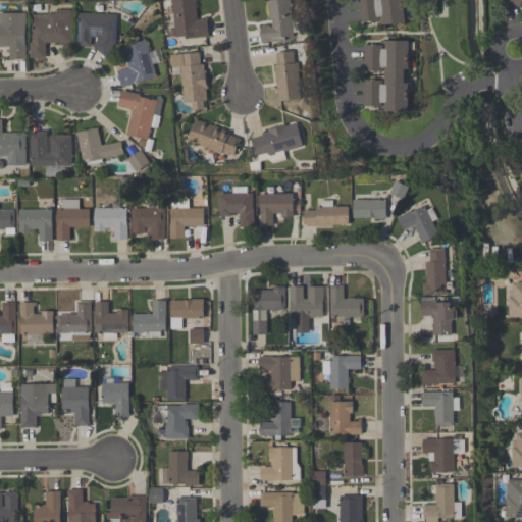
[(209,37),(185,39),(185,37),(175,38),(172,4),(171,4),(171,0),(195,0),(197,20),(207,19),(209,37)]
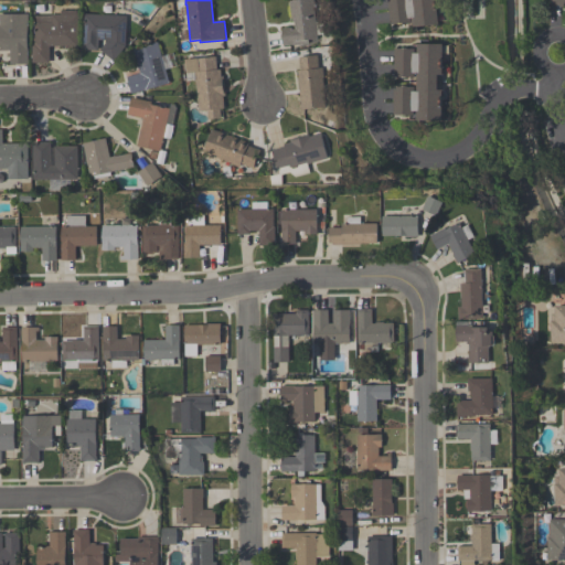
[(284,45),(281,29),(285,29),(285,28),(289,28),(292,28),(292,30),(296,30),(295,22),(292,22),(292,16),(291,16),(289,3),(290,3),(290,1),(298,0),(315,0),(316,8),(315,9),(317,23),(324,22),(327,34),(318,35),(319,40),(309,41),(309,43),(292,45),(292,44),(284,45)]
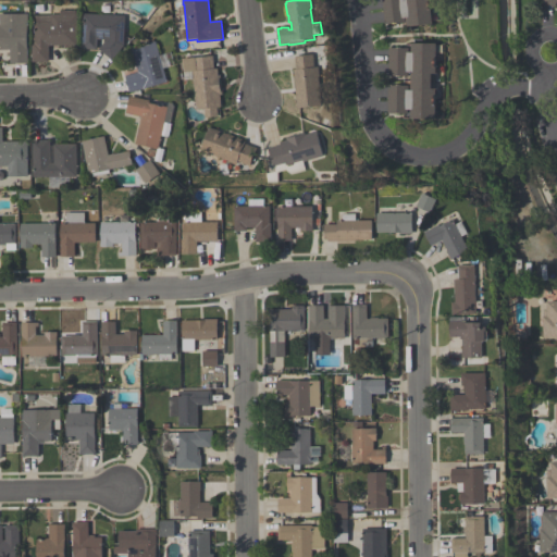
[(429,0),(433,25),(407,27),(406,17),(404,19),(405,22),(385,25),(382,0),(429,0)]
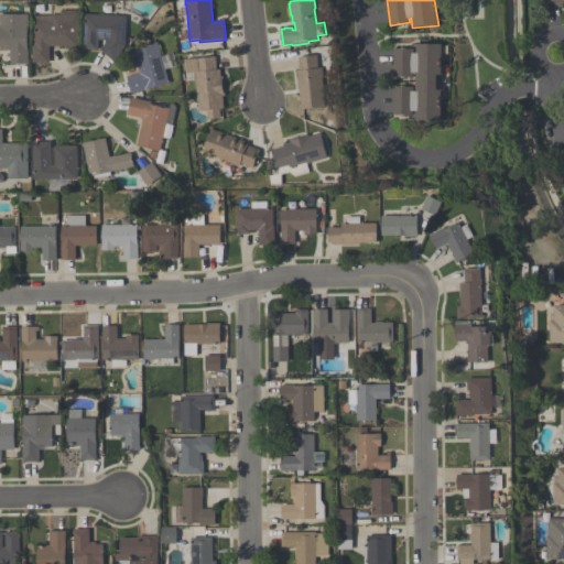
[(76,10),(76,46),(50,46),(50,63),(32,63),(32,43),(34,43),(34,15),(51,15),(51,14),(61,14),(60,10),(76,10)]
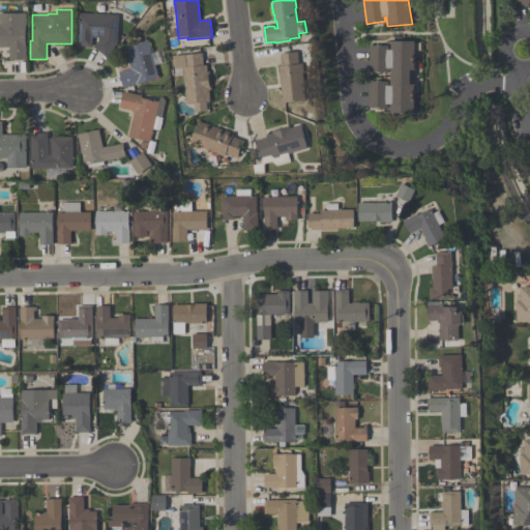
[(0,12),(26,12),(26,60),(9,60),(9,48),(0,48),(0,12)]
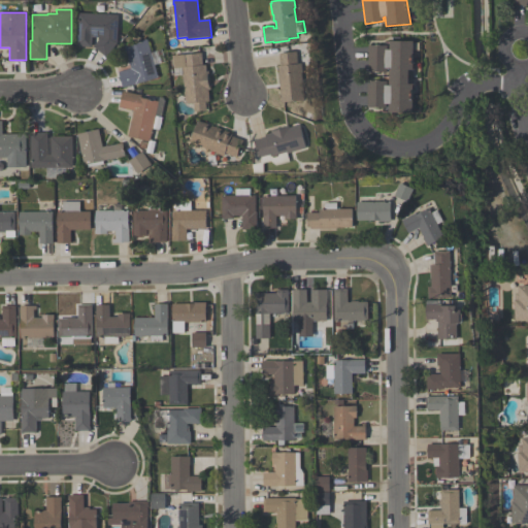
[(119,13),(117,42),(106,57),(93,46),(100,37),(77,36),(78,12),(119,13)]
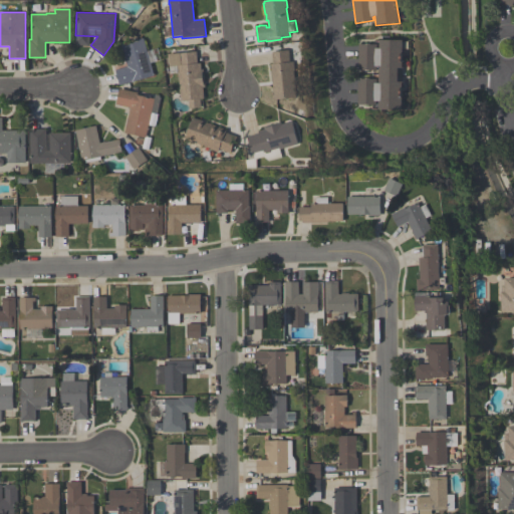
[(154,75),(119,85),(115,69),(127,66),(120,44),(143,38),(154,75)]
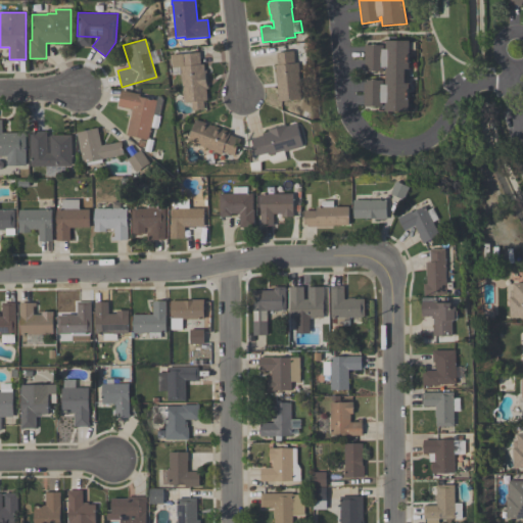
[(409,112),(384,112),(384,103),(382,103),(382,107),(364,106),(365,81),(384,81),(383,85),(385,85),(385,68),(384,68),(384,73),(365,73),(365,45),(384,45),(384,49),(385,49),(385,41),(410,42),(410,69),(405,69),(405,84),(410,85),(409,112)]
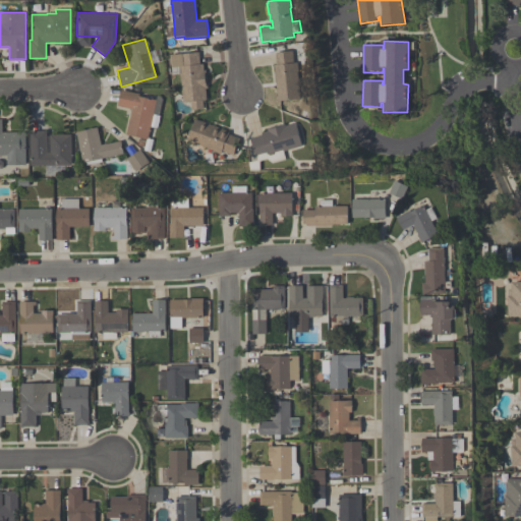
[(198,52),(200,64),(204,64),(204,70),(206,70),(208,89),(206,89),(207,100),(204,101),(205,109),(191,111),(191,103),(183,103),(179,66),(171,67),(170,55),(198,52)]
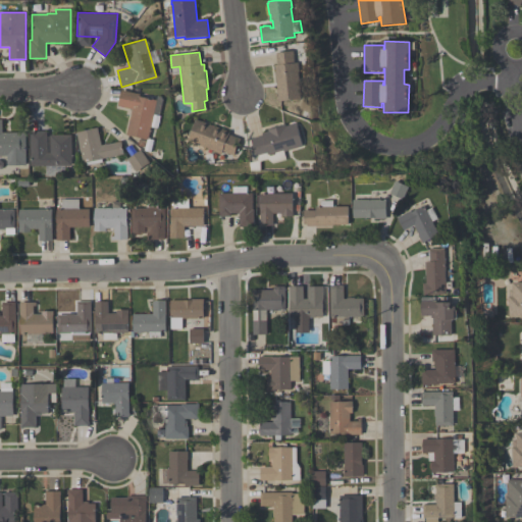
[(295,52),(296,63),(299,63),(300,71),(299,71),(302,100),(278,102),(274,65),(277,65),(276,54),(295,52)]
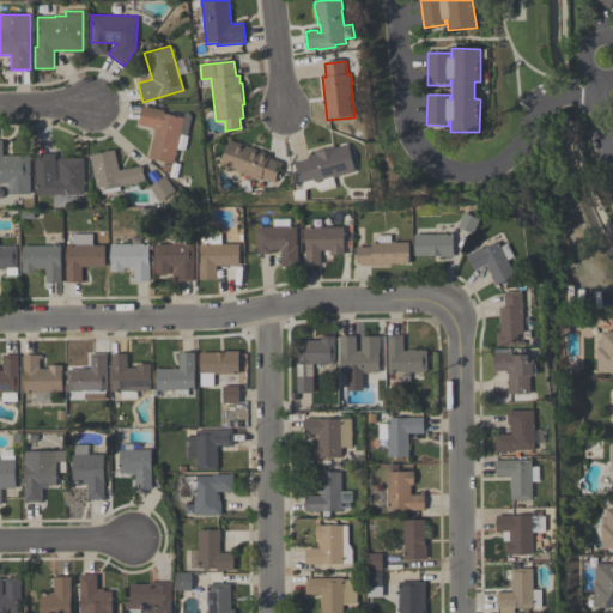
[(201,140),(180,135),(173,164),(149,158),(156,128),(138,125),(143,105),(164,110),(164,113),(183,117),(184,111),(198,115),(201,140)]
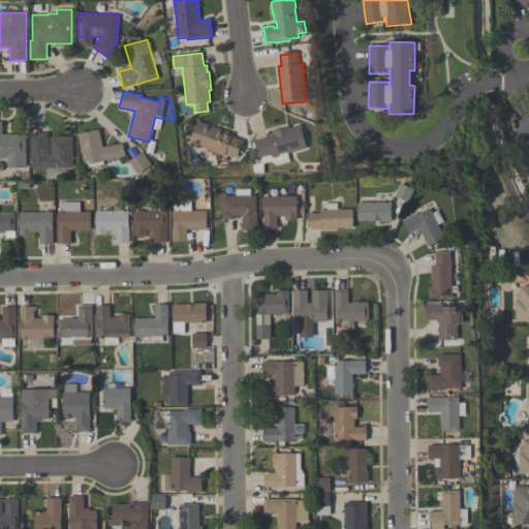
[(190,144),(198,121),(234,133),(232,136),(244,142),(238,158),(226,154),(224,157),(216,154),(217,153),(190,144)]
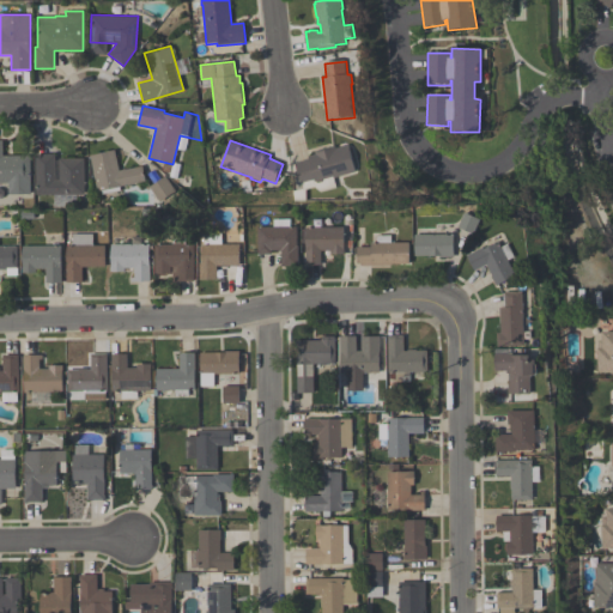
[(8,194),(8,183),(0,183),(0,141),(4,141),(4,156),(30,156),(30,194),(8,194)]
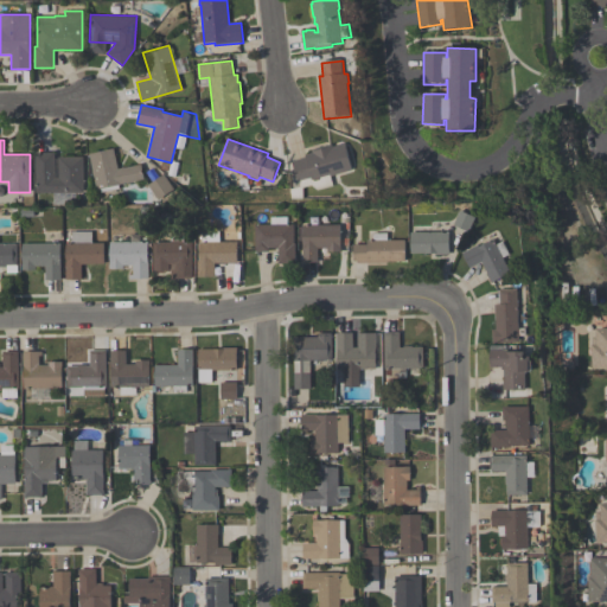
[(291,199),(291,190),(294,190),(292,171),(294,171),(292,163),(306,159),(305,155),(312,153),(312,151),(332,145),(333,147),(345,144),(353,171),(331,177),(334,187),(318,192),(312,186),(304,189),(302,199),(291,199)]
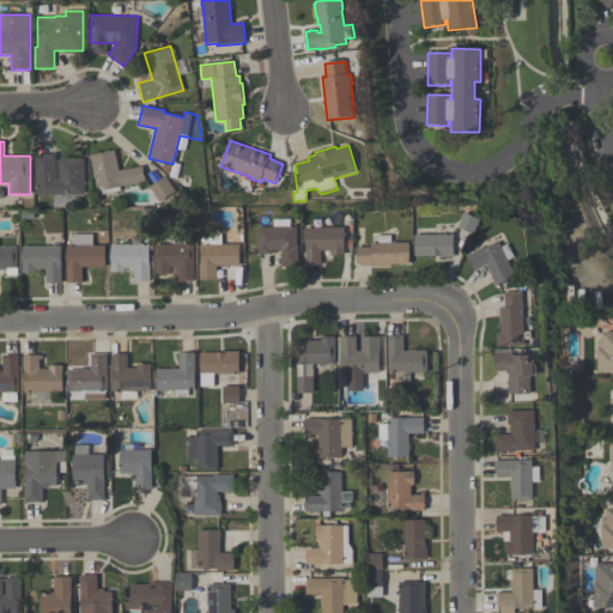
[(146,181),(120,187),(120,190),(99,195),(98,190),(97,192),(90,156),(115,151),(119,170),(143,165),(146,181)]
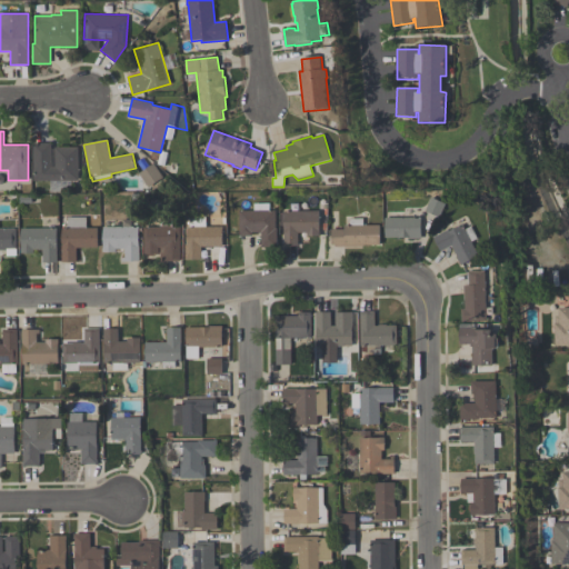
[(32,143),(51,143),(51,168),(55,168),(55,148),(78,147),(78,180),(71,181),(71,191),(49,191),(49,181),(32,181),(32,143)]
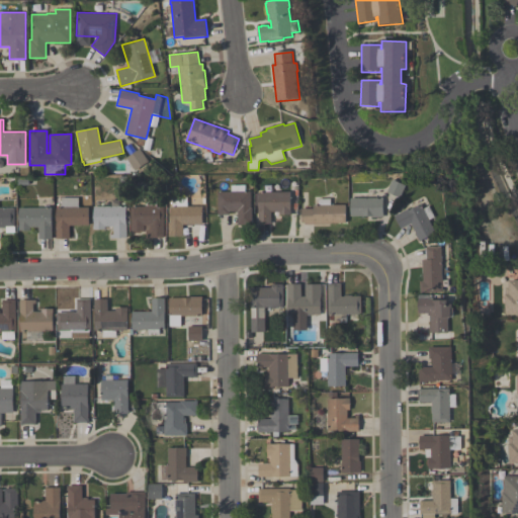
[(135,171),(126,158),(140,149),(149,162),(135,171)]
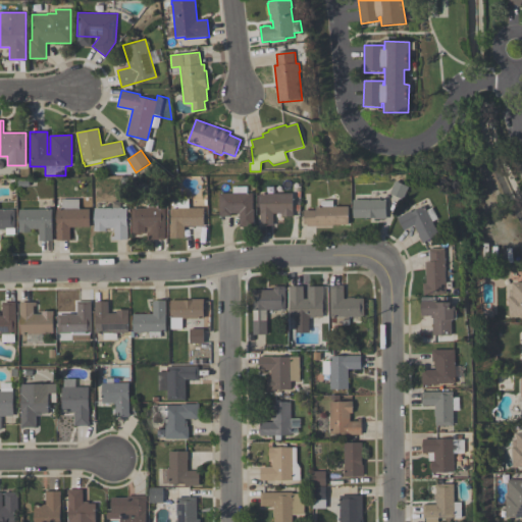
[(390,194),(397,181),(409,188),(403,200),(390,194)]
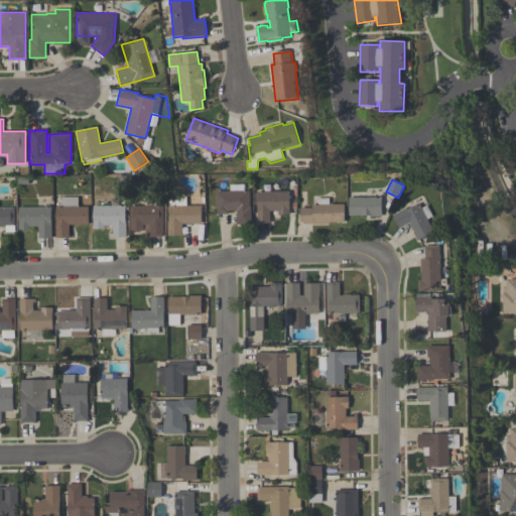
[(217,214),(217,190),(230,190),(230,184),(244,184),(244,190),(249,190),(249,207),(251,207),(251,225),(237,225),(237,211),(228,211),(228,214),(217,214)]
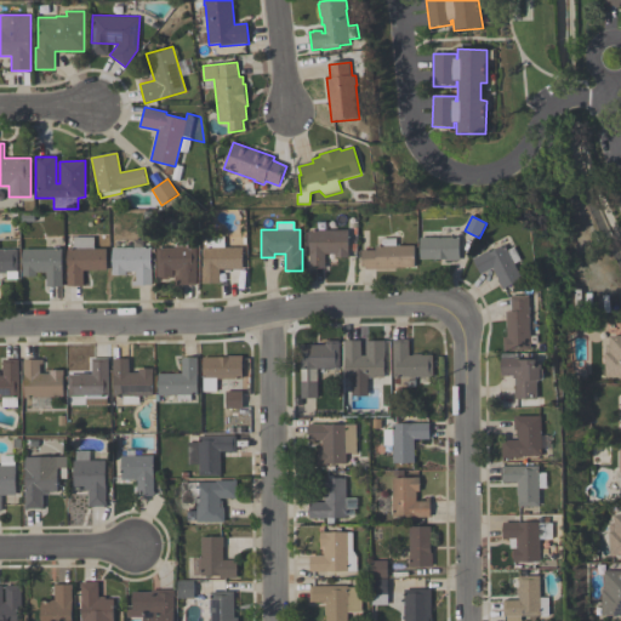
[(325,254),(325,269),(309,269),(309,231),(348,231),(348,252),(349,252),(349,257),(335,257),(335,254),(325,254)]
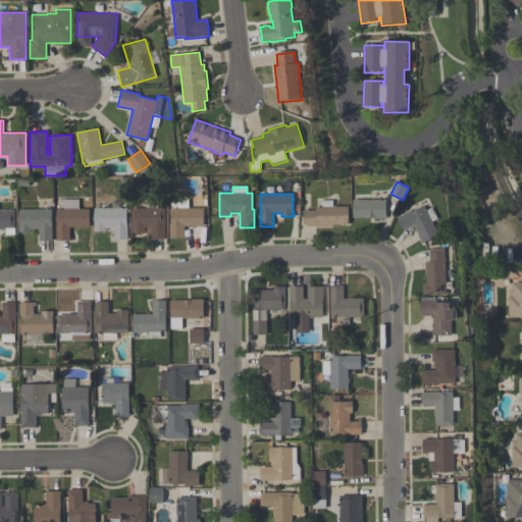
[(204,207),(204,226),(195,226),(195,225),(184,226),(185,239),(169,239),(169,224),(171,224),(171,208),(173,208),(173,198),(189,198),(190,208),(204,207)]
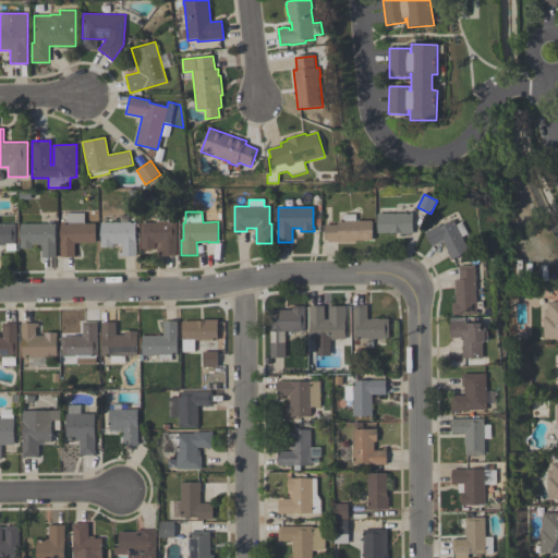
[(65,213),(84,213),(84,223),(96,223),(96,243),(75,243),(75,257),(61,257),(60,223),(65,223),(65,213)]
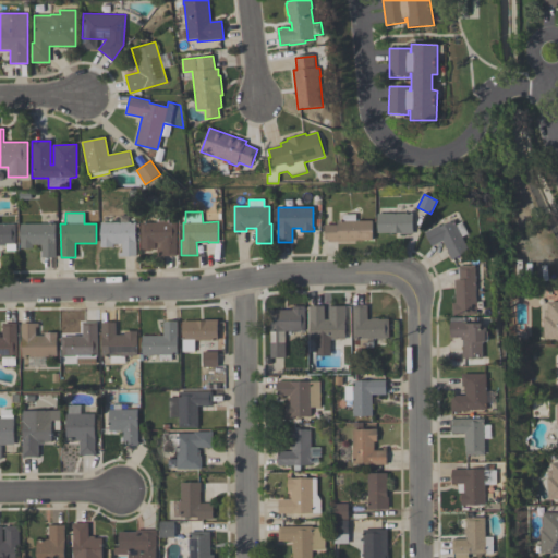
[(373,221),(373,239),(356,239),(356,241),(328,241),(328,240),(325,240),(325,225),(337,225),(337,220),(342,220),(342,214),(356,214),(356,220),(373,221)]
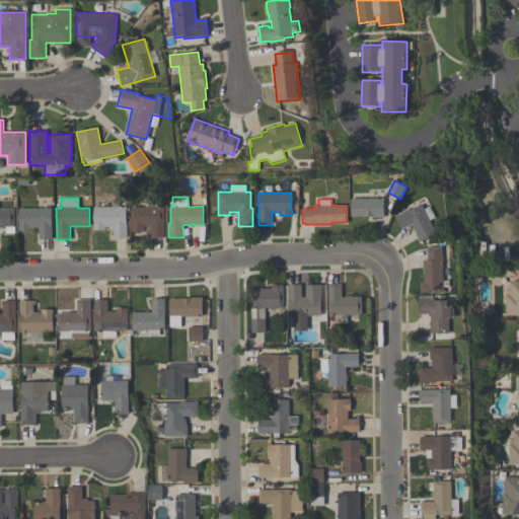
[(384,199),(384,218),(372,218),(372,217),(351,217),(351,199),(384,199)]
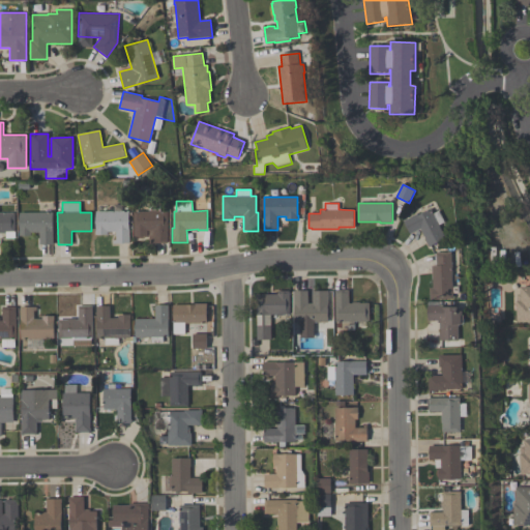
[(168,243),(149,243),(149,231),(147,231),(147,236),(143,236),(142,237),(137,237),(137,236),(134,236),(134,211),(148,211),(148,204),(160,204),(160,211),(168,211),(168,243)]
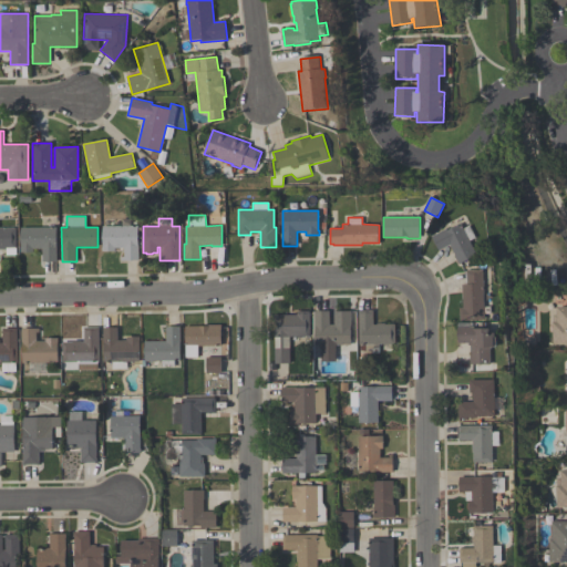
[(477,254),(460,264),(455,255),(456,255),(451,244),(440,249),(433,236),(446,229),(447,230),(462,223),(464,228),(471,225),(476,237),(471,239),(477,254)]
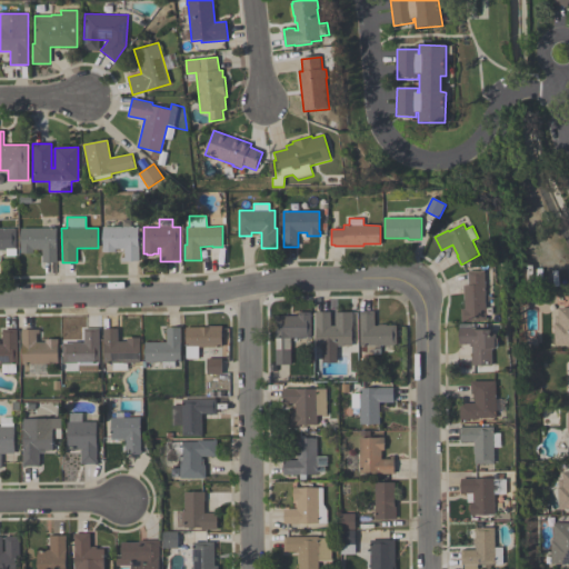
[(0,226),(16,226),(17,256),(6,256),(6,250),(0,250),(0,226)]
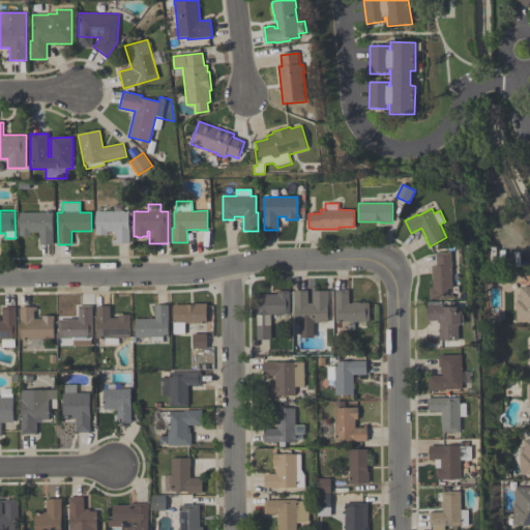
[(95,235),(95,211),(128,211),(128,230),(129,230),(129,243),(113,243),(113,240),(116,240),(116,231),(107,231),(107,235),(95,235)]
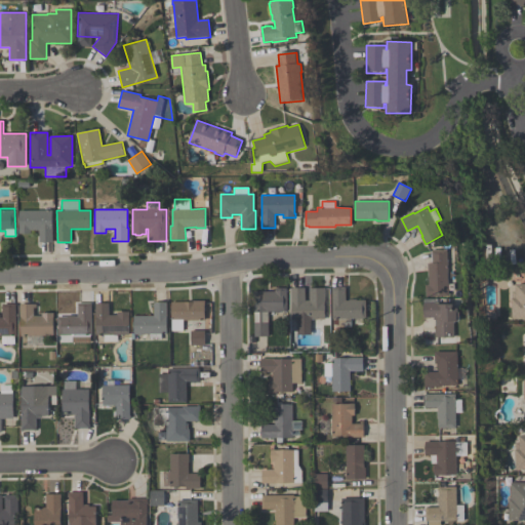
[(19,235),(18,210),(52,210),(52,242),(39,243),(39,231),(31,231),(31,234),(19,235)]
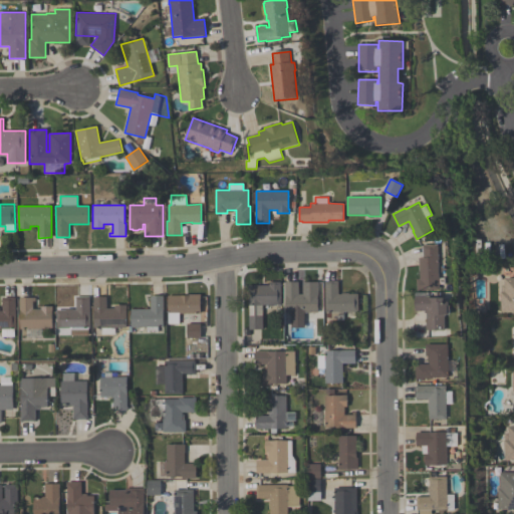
[(424,244),(439,243),(441,289),(418,289),(418,278),(421,277),(420,256),(424,256),(424,244)]
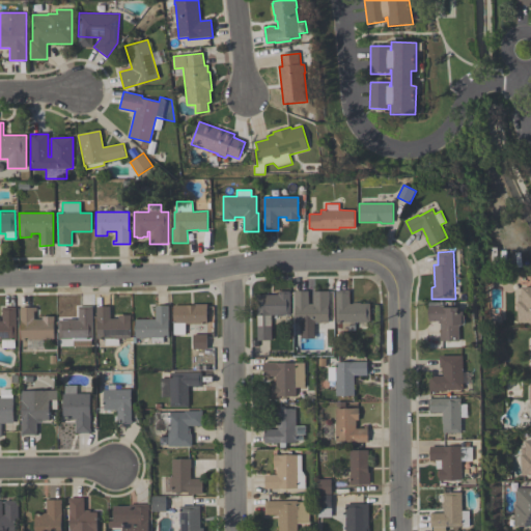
[(530,287),(521,288),(520,325),(530,324),(530,287)]
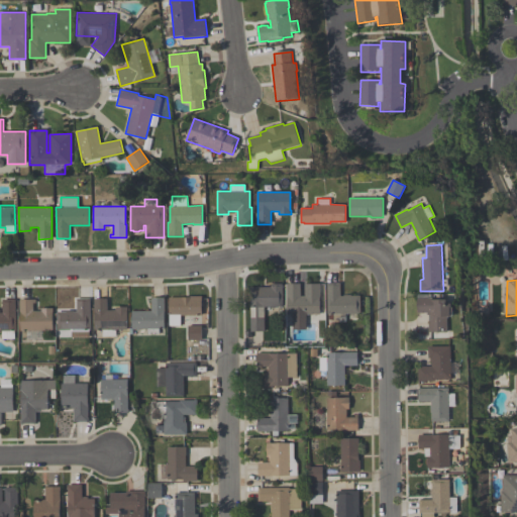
[(293,329),(293,313),(288,313),(288,298),(287,298),(287,283),(301,283),(301,296),(305,296),(305,283),(320,282),(320,313),(307,313),(307,328),(293,329)]
